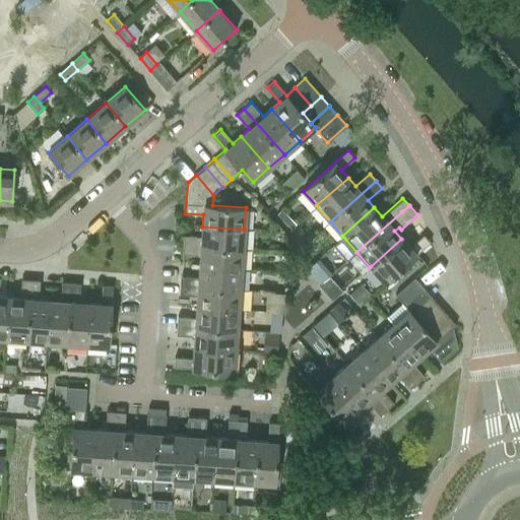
[(243,249),(244,230),(202,226),(201,236),(184,235),(183,245),(243,249)]
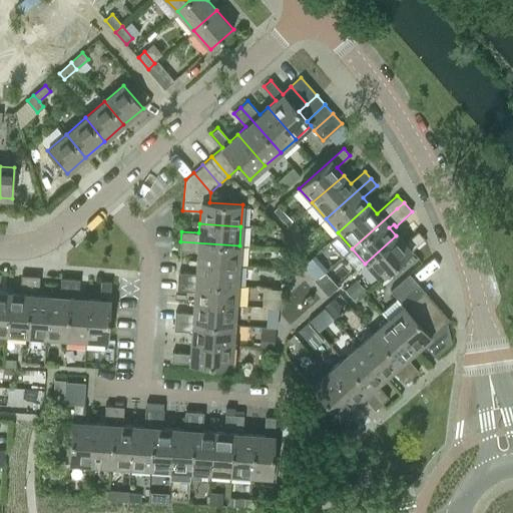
[(379,280),(424,239),(417,231),(404,243),(396,235),(365,264),(379,280)]
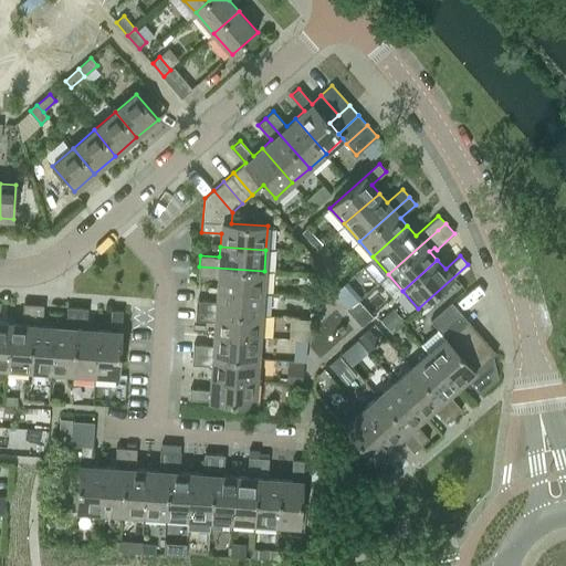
[(262,294),(264,271),(199,266),(198,276),(218,279),(217,291),(262,294)]
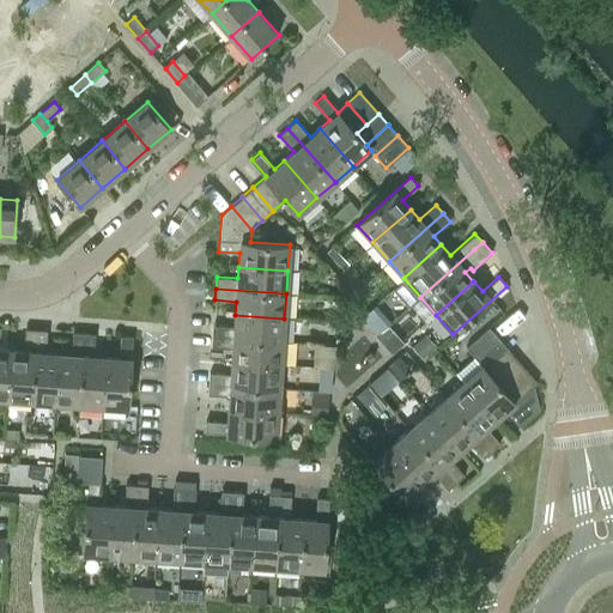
[(283,343),(284,319),(235,315),(234,327),(213,326),(212,337),(283,343)]
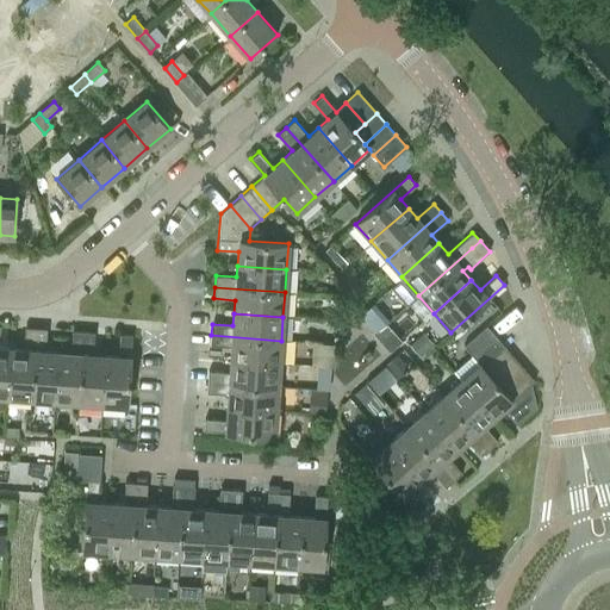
[(474,358),(496,337),(486,327),(464,346),(471,354),(474,358)]
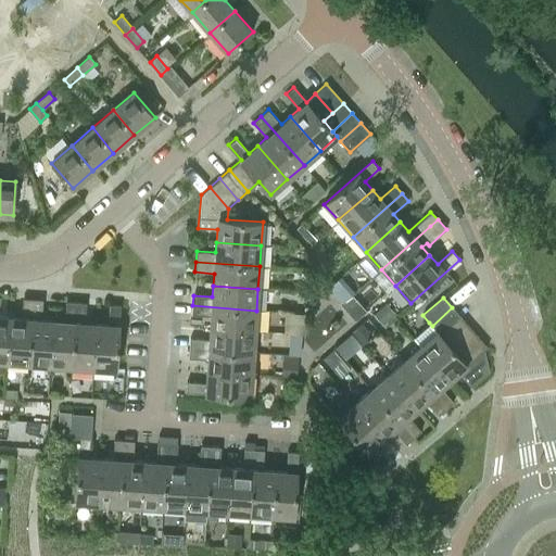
[(27,364),(33,300),(23,299),(21,318),(9,317),(5,362),(27,364)]
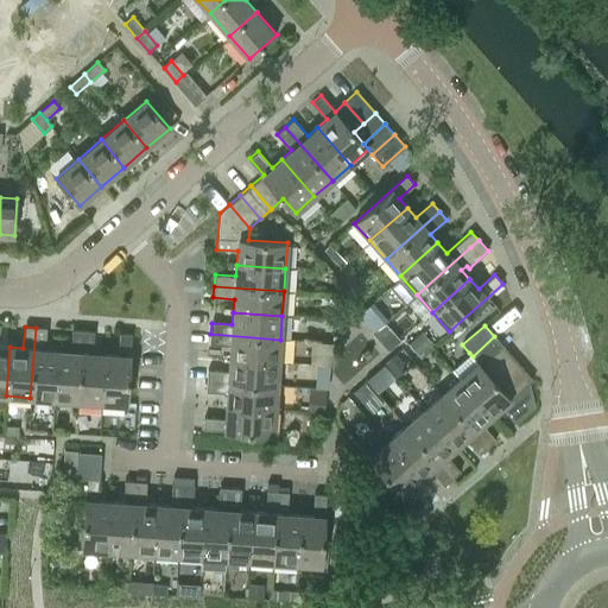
[(44,349),(45,328),(36,328),(30,398),(54,399),(57,350),(44,349)]
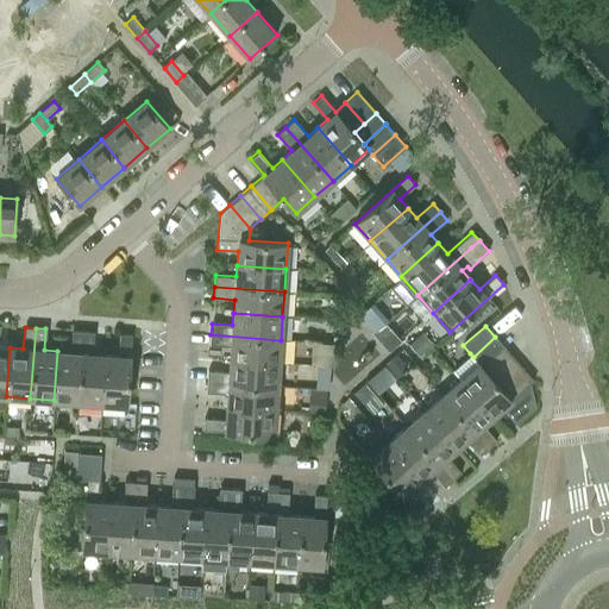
[(400,340),(391,330),(380,340),(389,350),(400,340)]
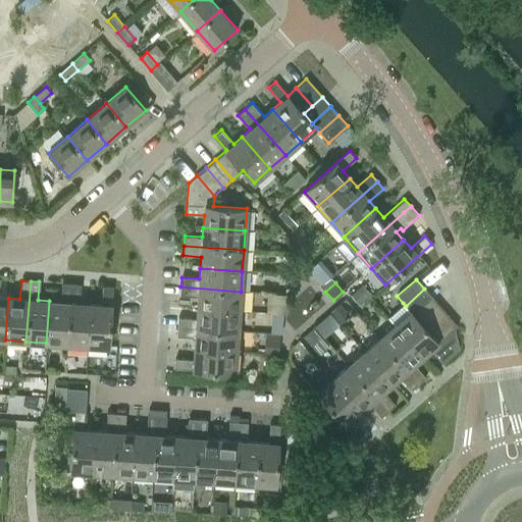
[(66,345),(71,284),(62,283),(60,302),(49,301),(46,343),(66,345)]
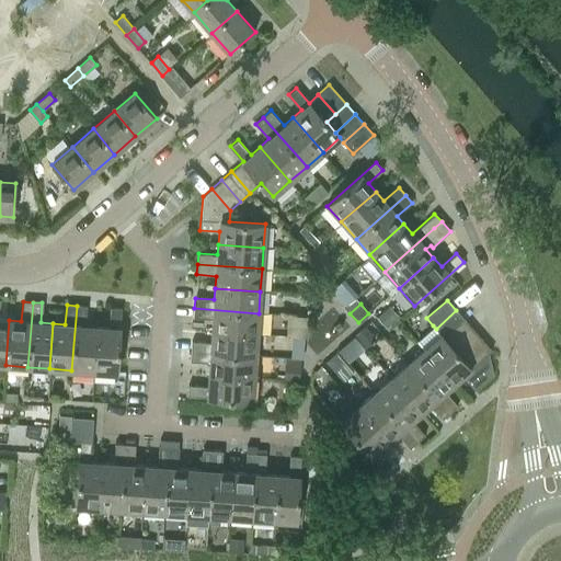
[(86,325),(87,306),(77,306),(71,370),(93,371),(96,327),(86,325)]
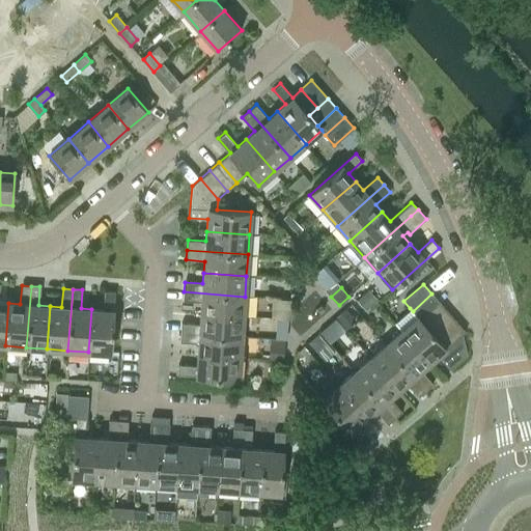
[(357,300),(366,310),(376,301),(367,289),(357,300)]
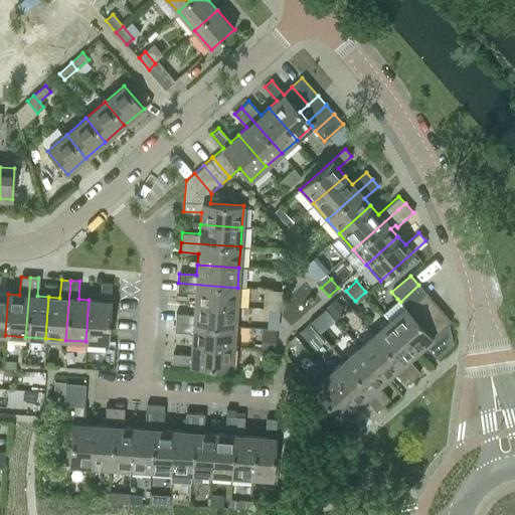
[(107,343),(112,283),(102,283),(101,301),(89,300),(86,341),(107,343)]
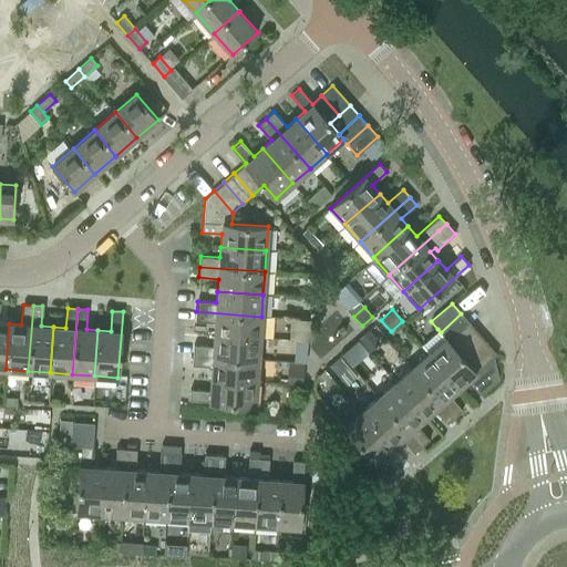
[(259,338),(261,317),(196,311),(195,322),(215,323),(214,334),(259,338)]
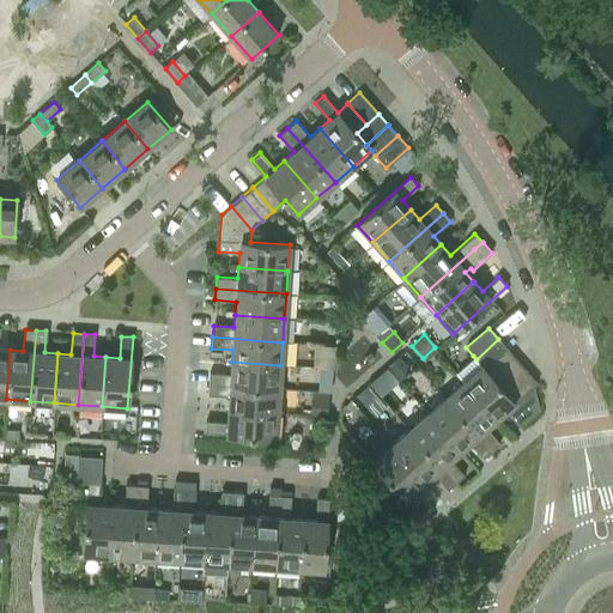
[(485,371),(508,351),(498,339),(477,359),(481,365),(485,371)]
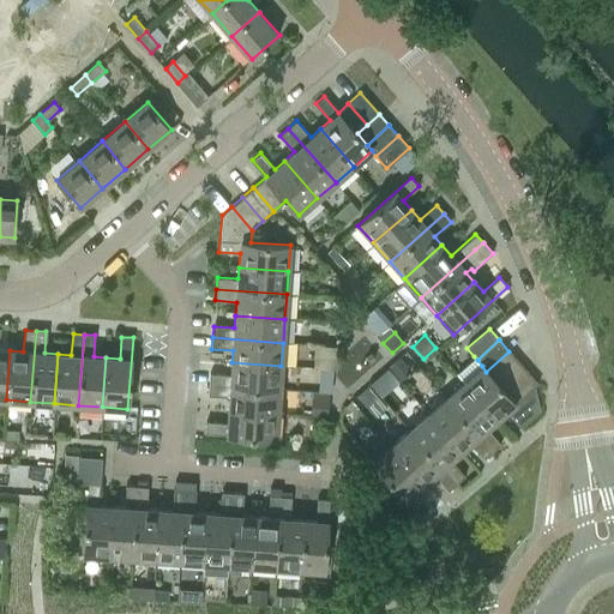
[(331,369),(337,369),(338,347),(315,344),(313,367),(320,368),(331,369)]
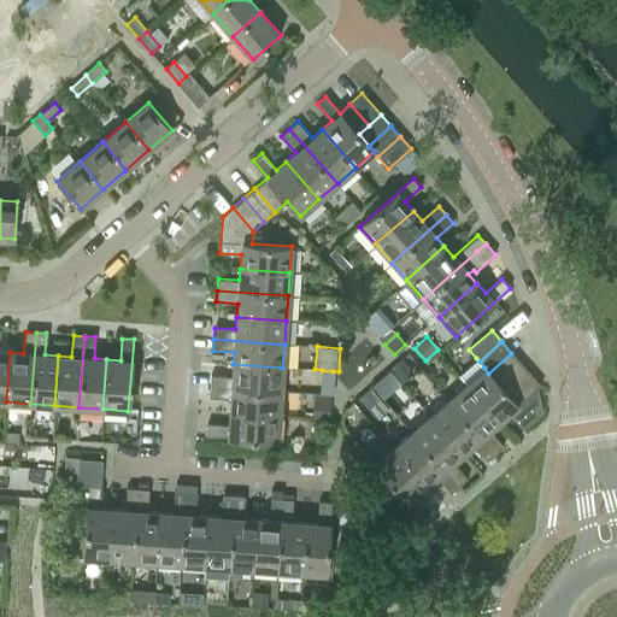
[(498,385),(521,364),(511,353),(488,374),(498,385)]
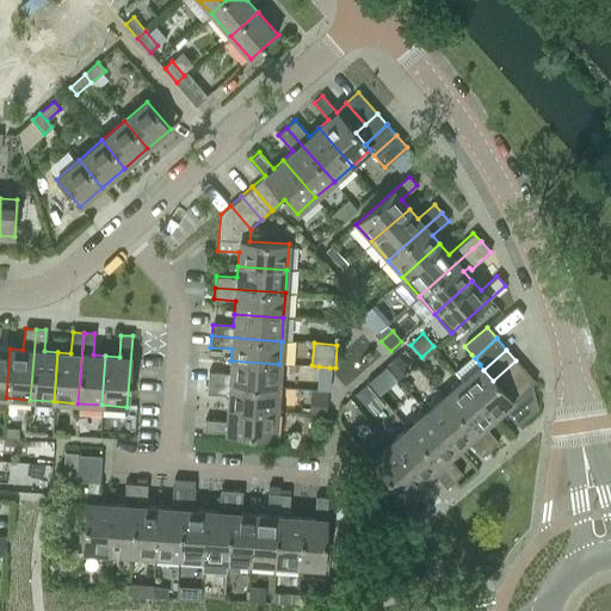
[(397,355),(395,357),(387,364),(397,377),(408,368),(397,355)]
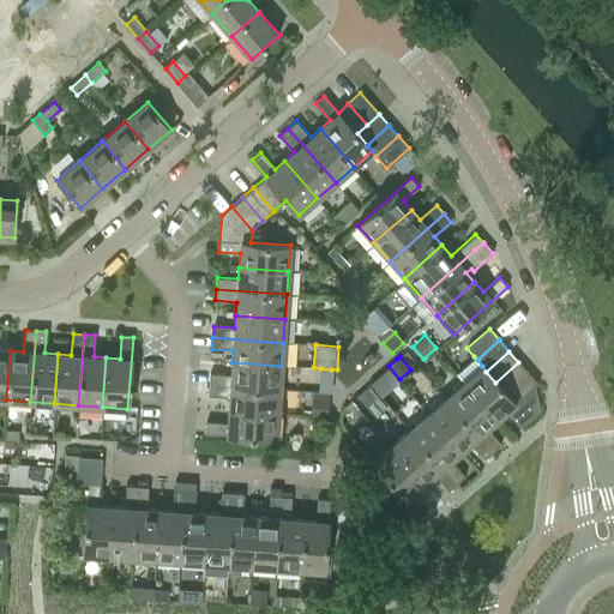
[(495,383),(486,372),(482,366),(477,360),(474,356),(455,372),(463,383),(495,420),(506,410),(521,427),(531,417),(540,410),(534,386),(515,403),(505,393),(495,383)]
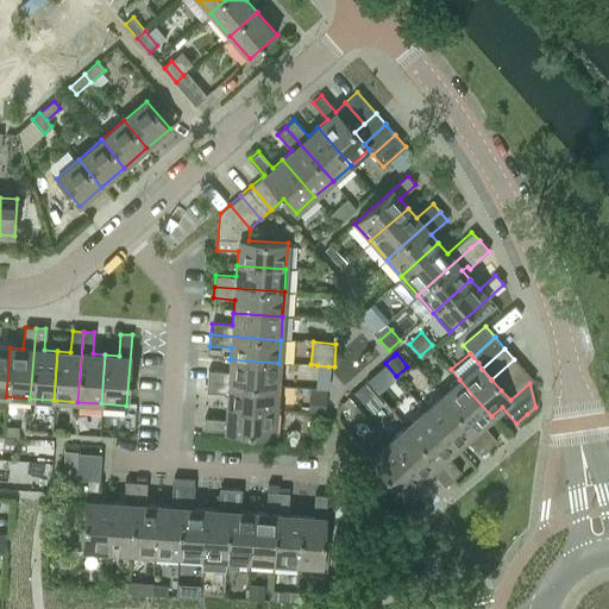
[(277,387),(278,363),(230,359),(228,372),(208,371),(207,382),(277,387)]
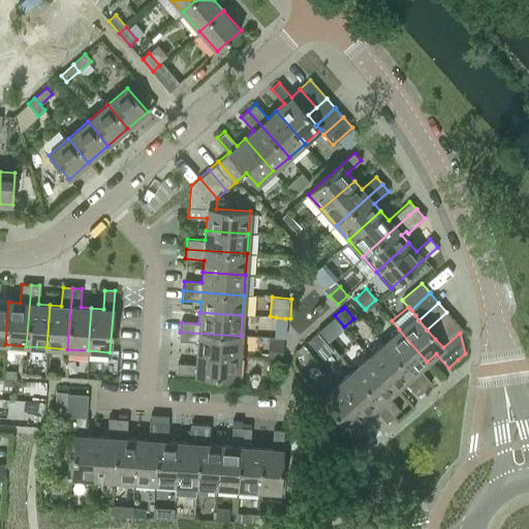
[(435,339),(455,321),(446,312),(427,330),(435,339)]
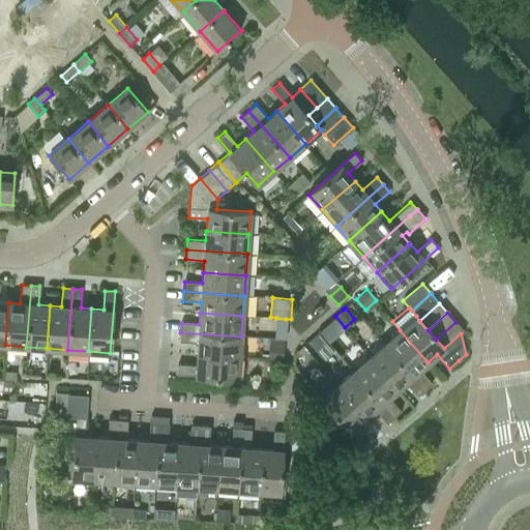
[(334,317),(319,331),(328,342),(344,328),(334,317)]
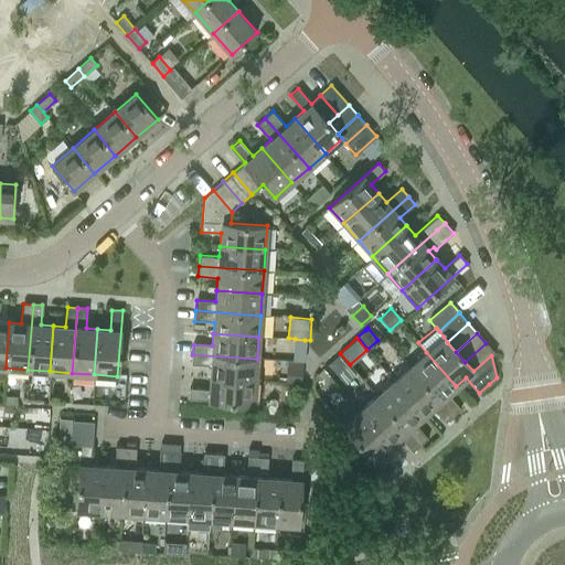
[(305,340),(295,339),(292,361),(304,362),(305,340)]
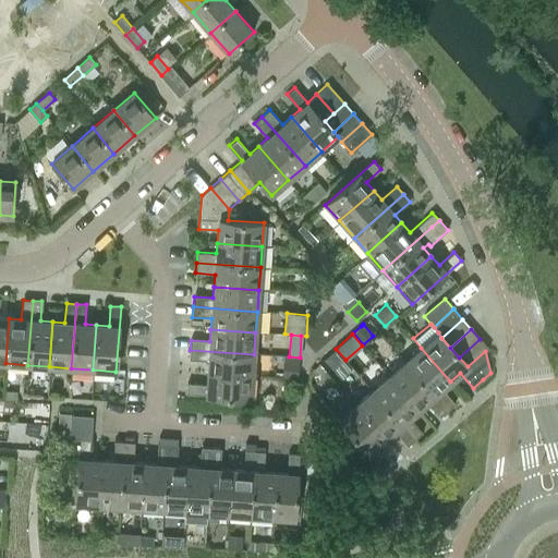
[(485,351),(488,349),(480,339),(459,358),(468,366),(485,351)]
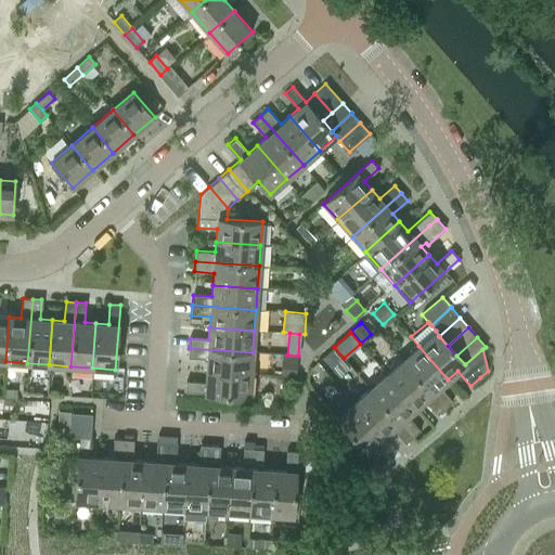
[(439,387),(448,379),(418,346),(402,360),(444,409),(452,401),(439,387)]
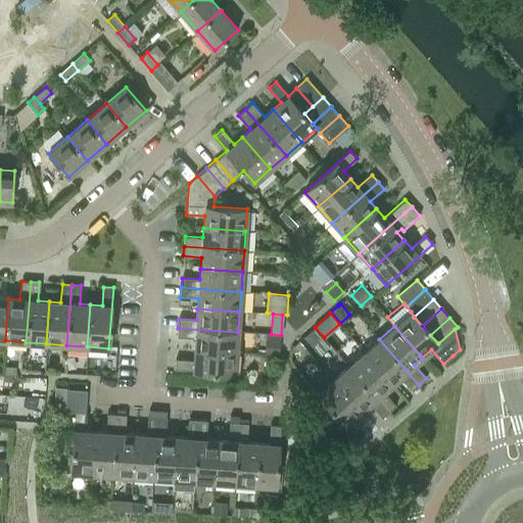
[(236,352),(238,332),(178,328),(178,337),(195,338),(194,349),(236,352)]
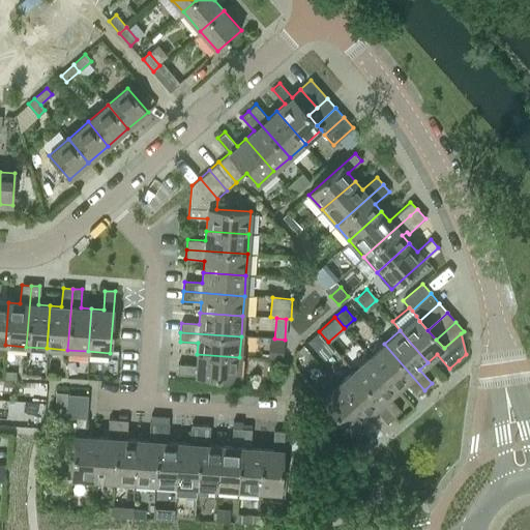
[(318,332),(308,341),(318,351),(326,342),(318,332)]
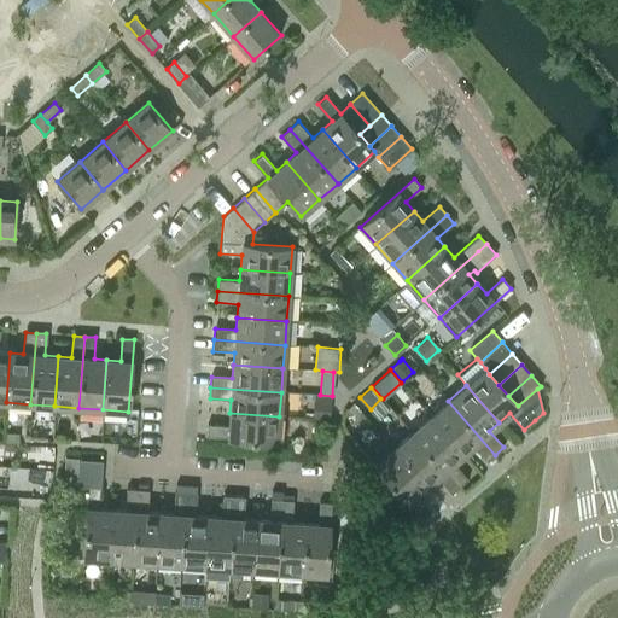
[(332,396),(320,395),(315,395),(313,417),(330,418),(332,396)]
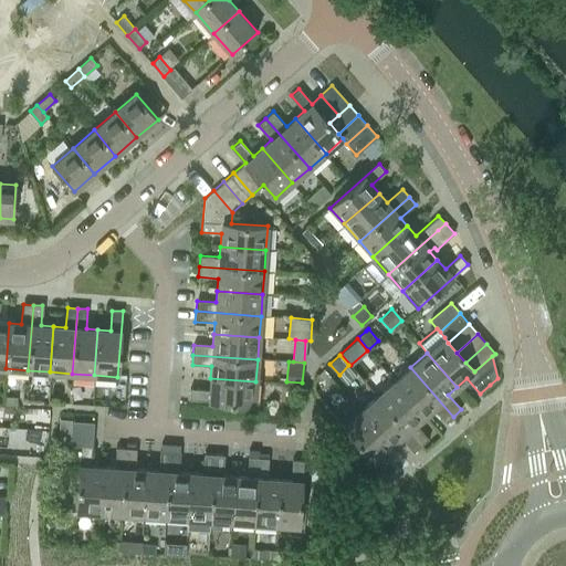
[(446,423),(453,417),(410,367),(394,381),(423,416),(432,408),(446,423)]
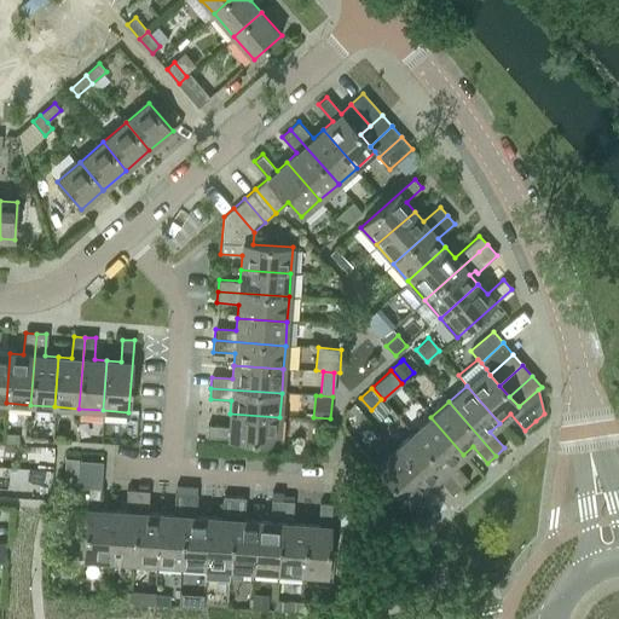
[(278,443),(279,417),(230,414),(229,427),(208,426),(207,437),(278,443)]
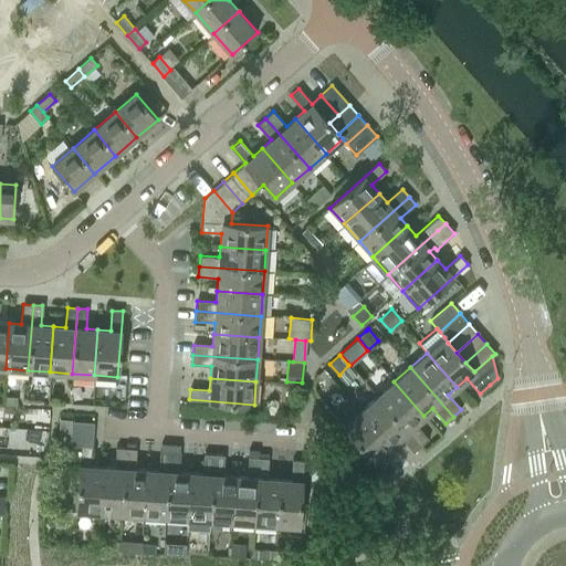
[(415,423),(423,416),(394,381),(377,396),(420,446),(428,439),(415,423)]
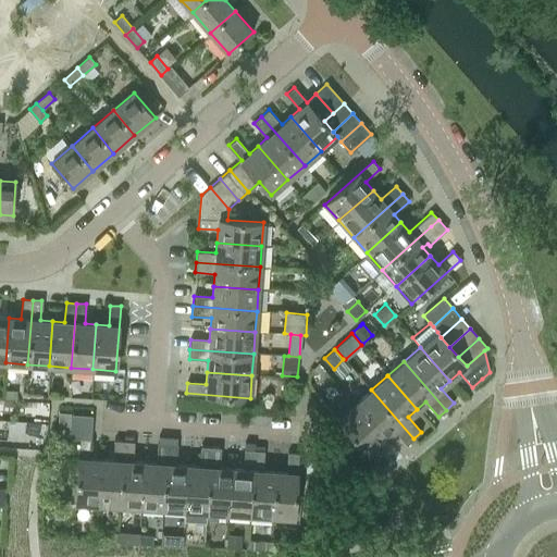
[(4,390),(4,398),(16,399),(17,391),(4,390)]
